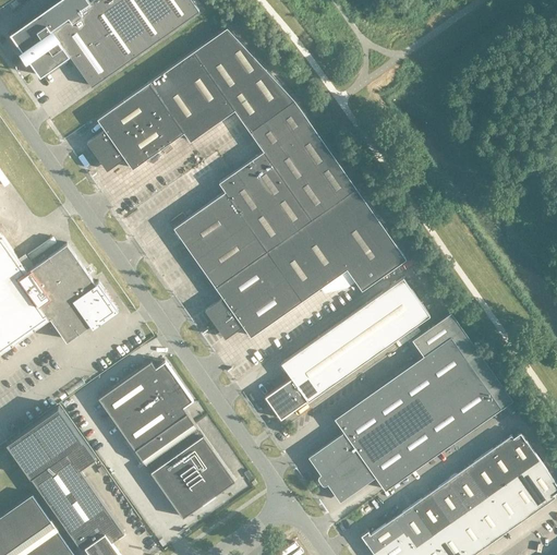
[(22,29),(8,36),(16,49),(19,48),(22,53),(24,51),(29,60),(27,61),(40,79),(69,58),(91,89),(131,61),(165,37),(198,13),(189,0),(95,0),(89,3),(86,0),(60,0),(34,19),(35,20),(29,23),(31,24),(22,29)]
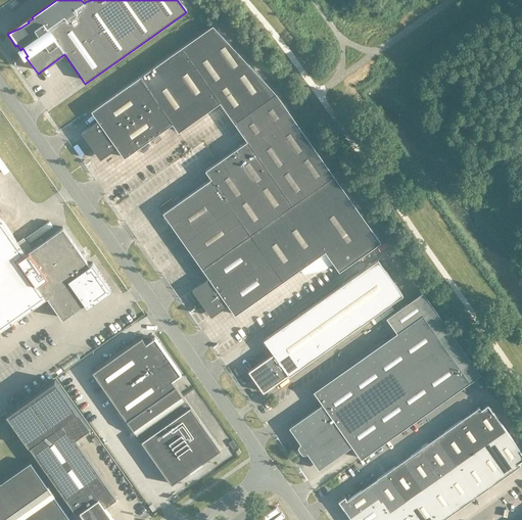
[(275,95),(212,25),(89,111),(96,122),(80,133),(98,159),(114,148),(122,158),(170,125),(176,133),(218,103),(246,143),(204,173),(210,181),(162,215),(201,271),(208,280),(191,292),(210,319),(227,308),(234,317),(324,253),(338,274),(380,244),(275,95)]
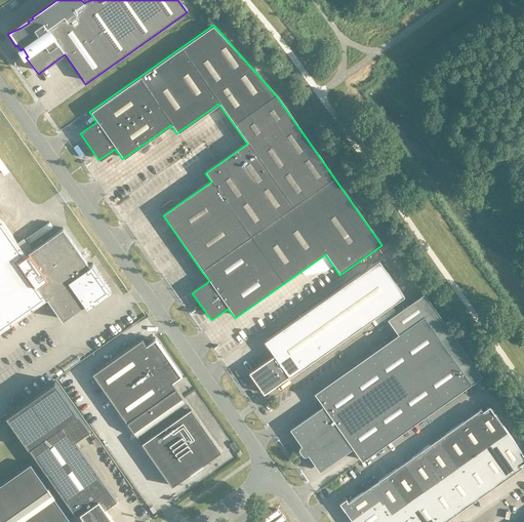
[(0,332),(47,299),(63,322),(85,307),(87,310),(111,292),(92,266),(89,269),(63,231),(26,257),(0,221),(0,332)]
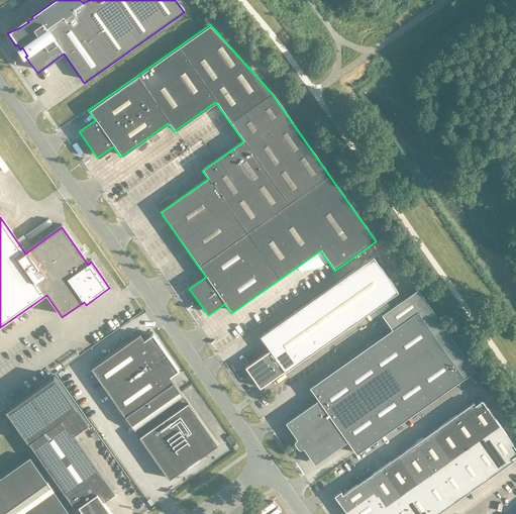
[(397,294),(373,259),(260,338),(270,351),(244,370),(260,390),(284,373),(285,374),(397,294)]
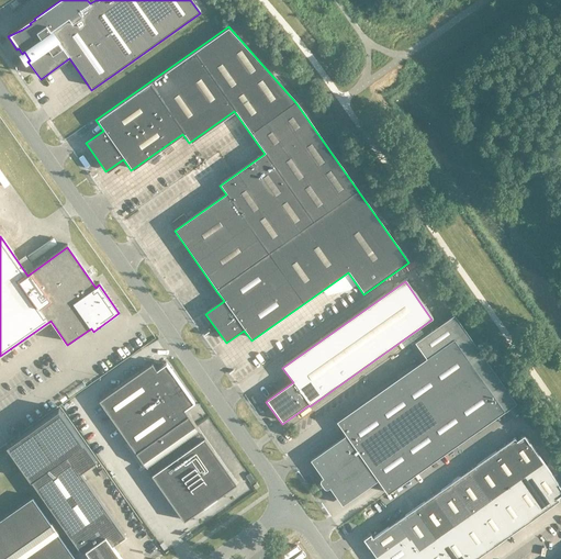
[(346,437),(310,462),(323,480),(321,481),(320,481),(320,482),(320,483),(320,484),(321,485),(323,489),(323,490),(324,490),(325,491),(326,491),(327,491),(327,490),(329,489),(341,506),(377,482),(386,495),(504,413),(515,405),(452,316),(414,344),(425,360),(336,423),(346,437)]
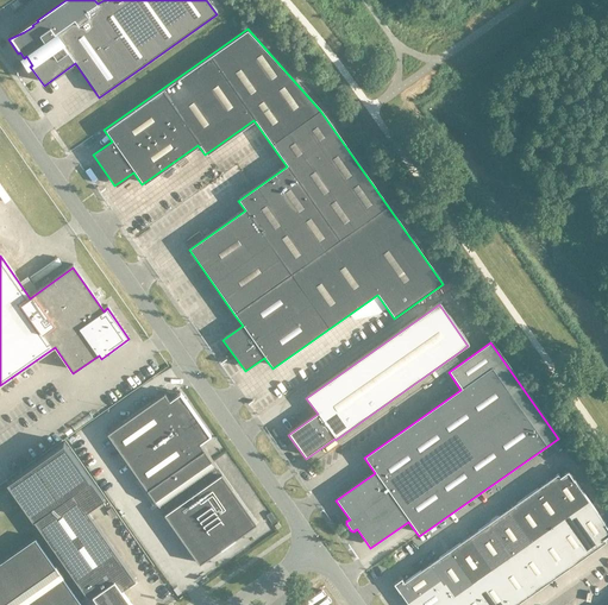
[(106,435),(158,509),(215,468),(199,445),(210,438),(180,395),(169,403),(163,395),(106,435)]
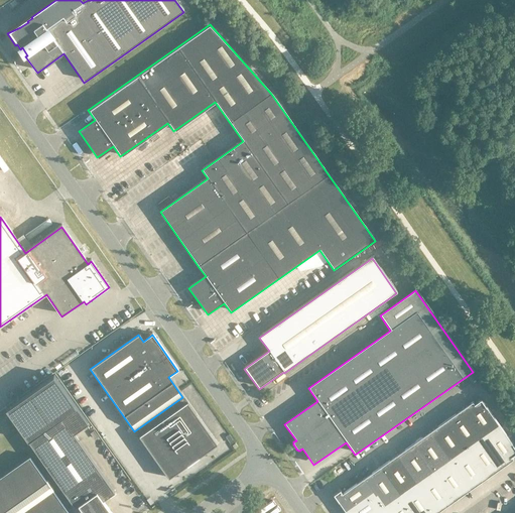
[(53,377),(5,411),(27,442),(75,509),(78,507),(82,512),(108,512),(101,503),(114,494),(73,436),(88,426),(53,377)]
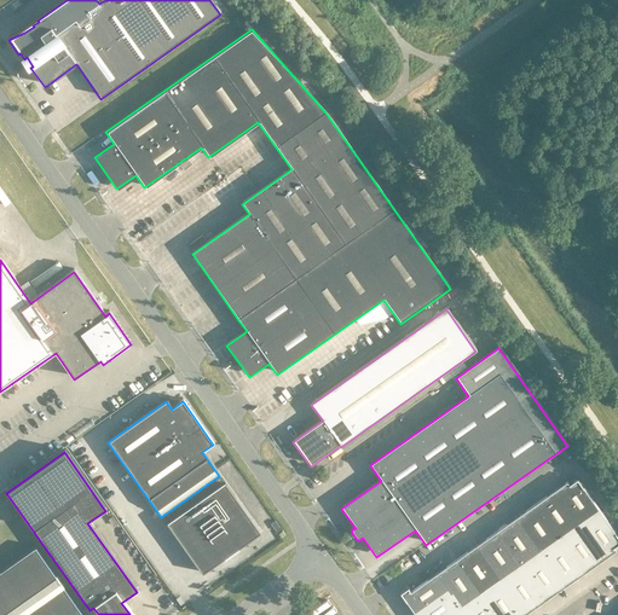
[(260,534),(219,476),(161,517),(202,575),(260,534)]
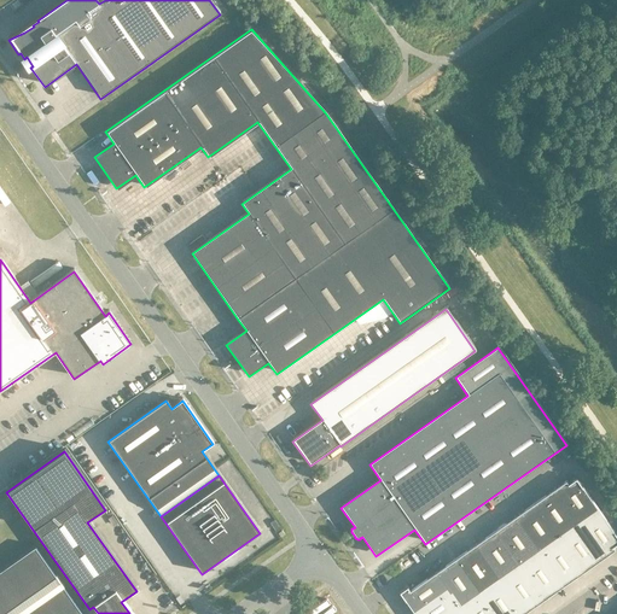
[(565,483),(546,496),(409,592),(407,589),(399,594),(413,613),(524,613),(613,551),(612,549),(616,544),(616,538),(575,480),(568,485),(565,483)]
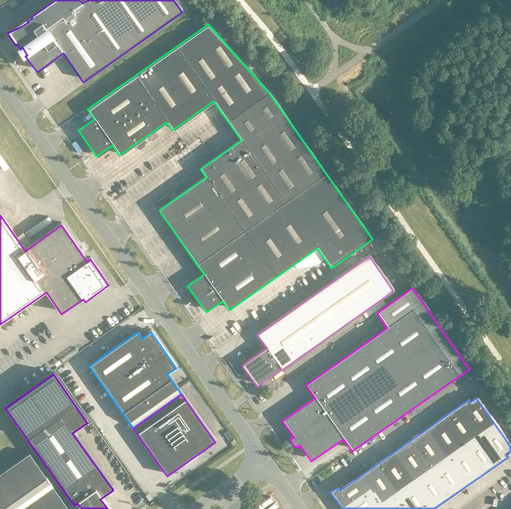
[(66,508),(29,456),(0,475),(0,508),(66,508)]
